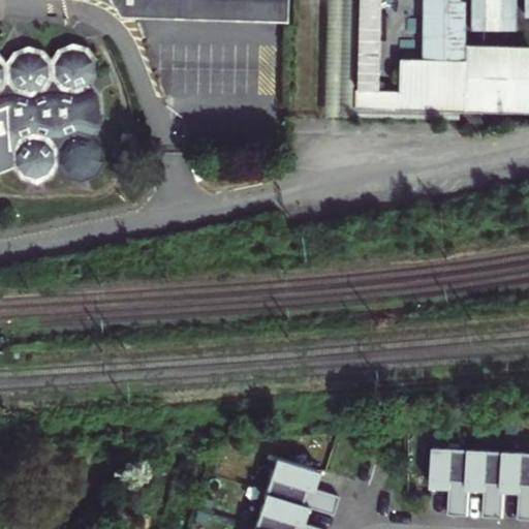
[(0,0),(0,175),(9,172),(7,168),(17,168),(26,178),(39,185),(53,180),(59,169),(83,183),(98,177),(107,163),(99,163),(99,153),(91,143),(102,125),(101,100),(90,86),(95,79),(95,65),(100,62),(90,49),(74,44),(59,52),(53,61),(47,53),(30,48),(16,54),(8,63),(1,55),(0,55),(0,0)]
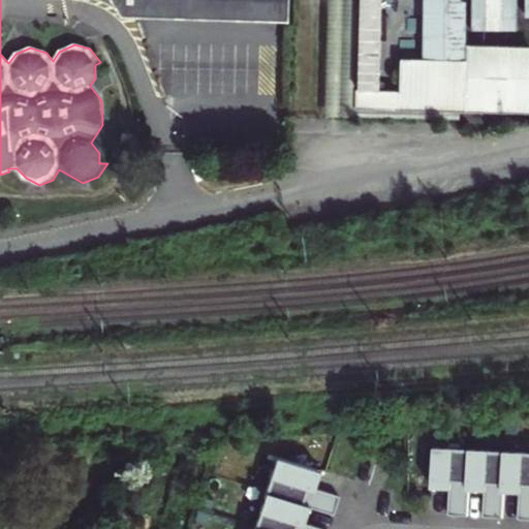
[(292,0),(118,0),(128,18),(292,23),(292,0)]
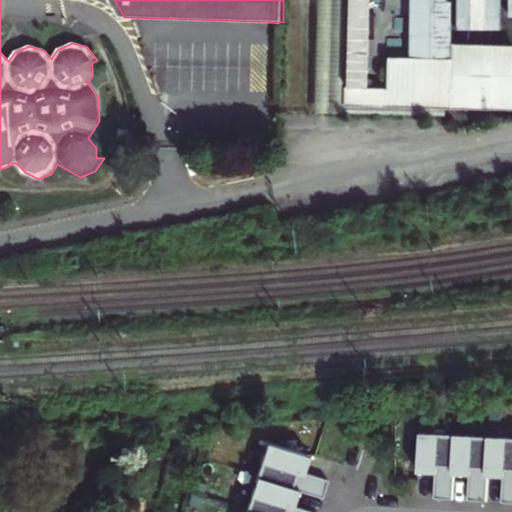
[(511,46),(454,45),(453,0),(321,0),(316,115),(344,116),(344,112),(445,116),(446,107),(511,109),(511,46)]
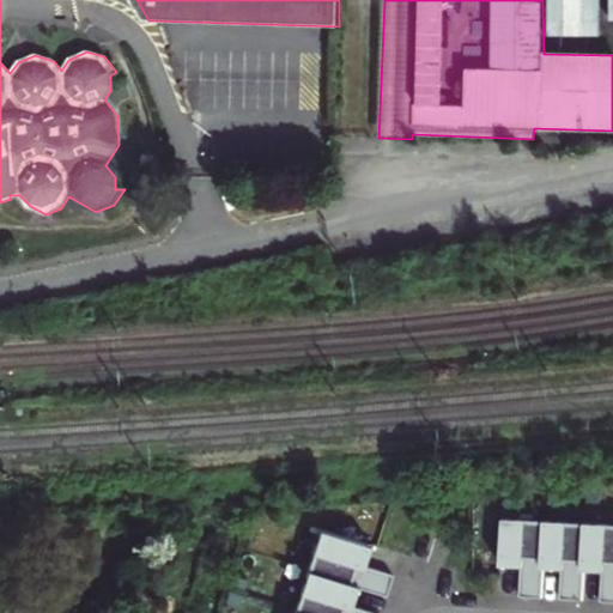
[(601,0),(547,0),(548,37),(601,38),(601,0)]
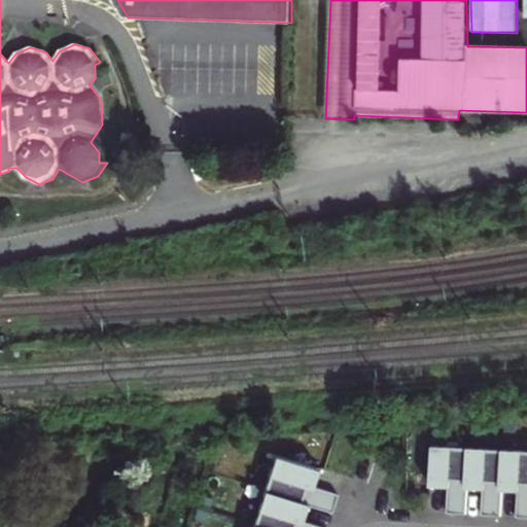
[(526,453),(432,448),(429,488),(448,489),(446,515),(465,516),(466,490),(482,491),(481,517),(500,518),(501,492),(517,493),(515,519),(526,519),(526,453)]
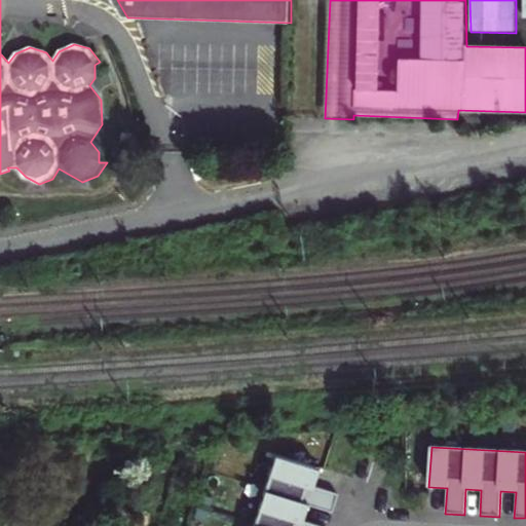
[(251,525),(326,525),(301,519),(306,502),(331,511),(337,492),(312,484),(317,466),(274,453),(251,525)]
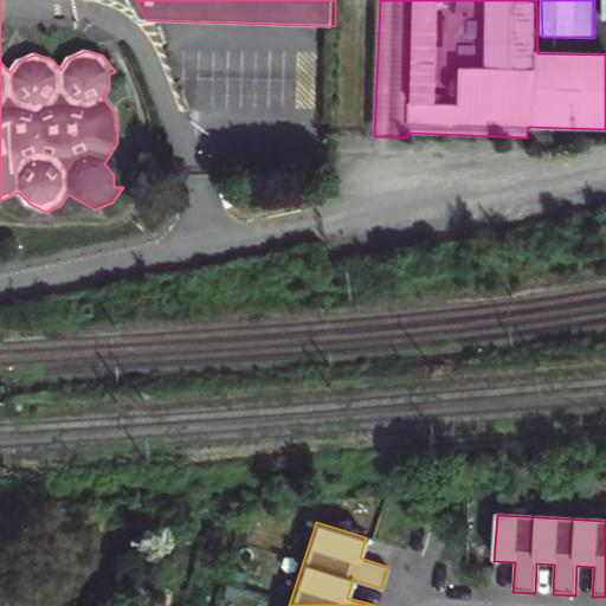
All buildings are outlined.
